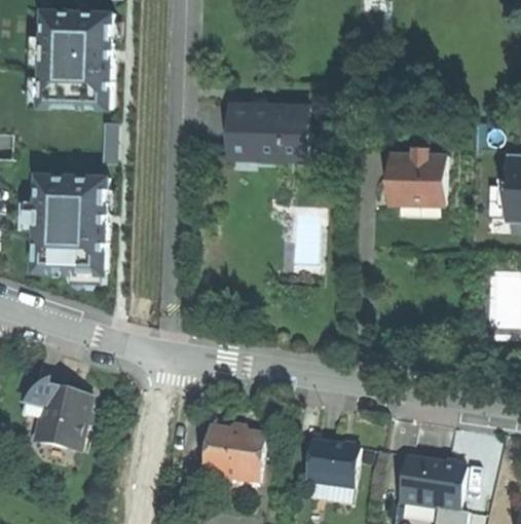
[(110,62),(112,12),(43,9),(39,104),(108,106),(110,62)]
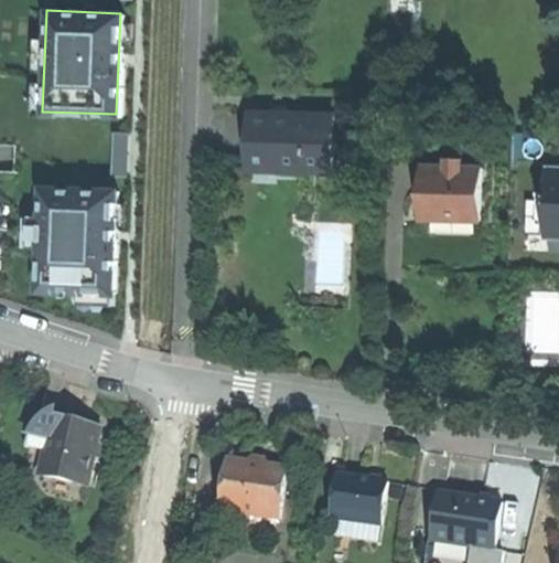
[(270,168),(328,170),(330,113),(246,110),(245,138),(244,158),(270,159),(270,168)]
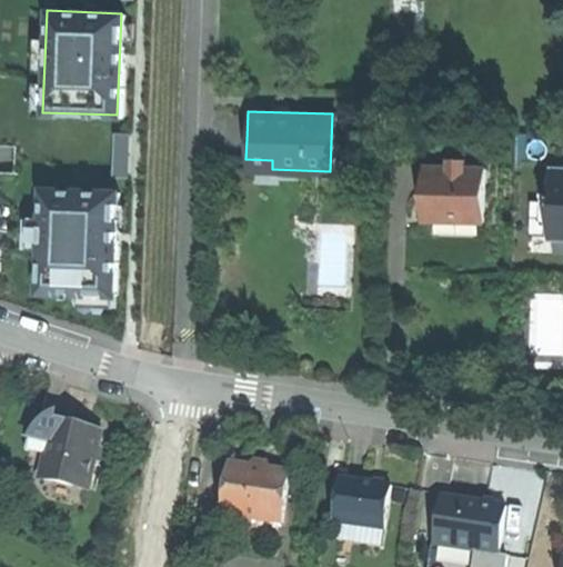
[(124,131),(111,131),(109,175),(123,176),(124,131)]
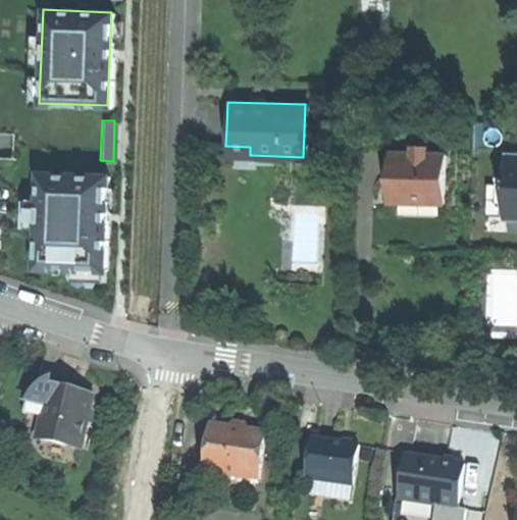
[(416,201),(440,202),(442,153),(423,152),(423,145),(410,144),(410,152),(388,151),(386,175),(395,175),(394,198),(403,198),(416,198),(416,201)]
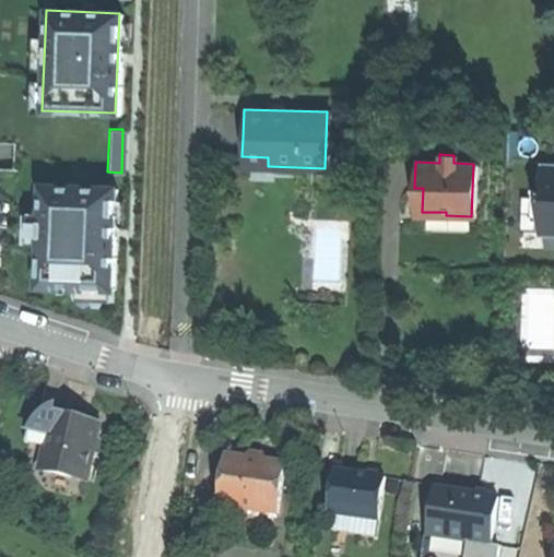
[(242,165),(268,166),(268,157),(242,156),(242,165)]
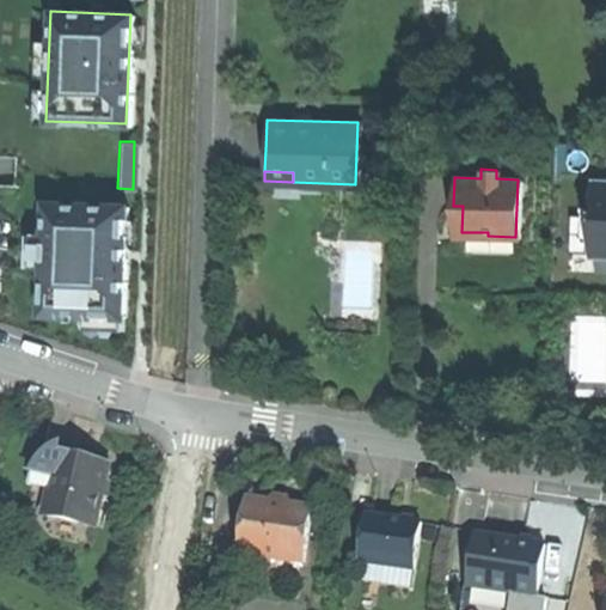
[(587,252),(605,252),(605,181),(589,181),(587,252)]
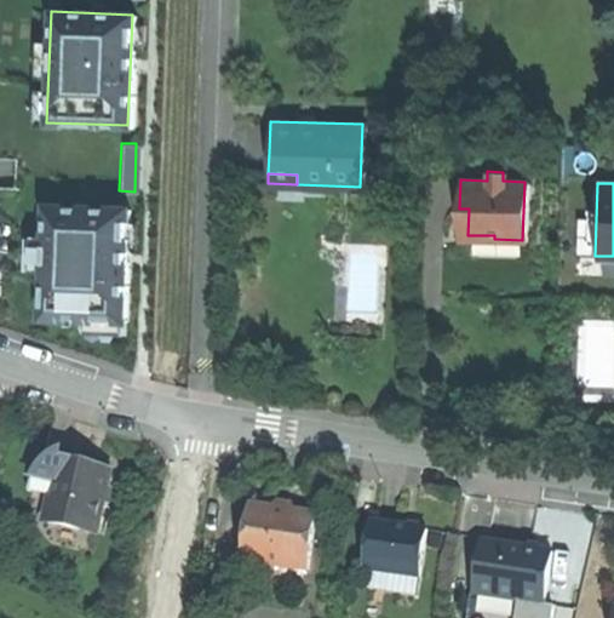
[(122,261),(125,209),(44,205),(40,316),(82,319),(121,320),(122,261)]
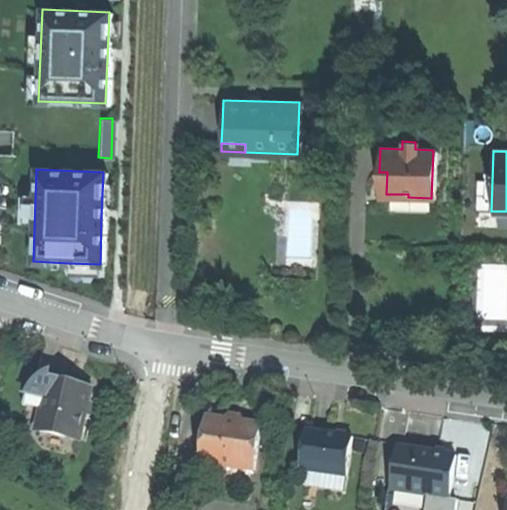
[(67,384),(44,379),(42,375),(39,377),(35,379),(33,382),(29,385),(27,387),(25,391),(22,396),(20,400),(19,403),(38,408),(34,429),(35,430),(72,438),(75,439),(87,388),(67,384)]
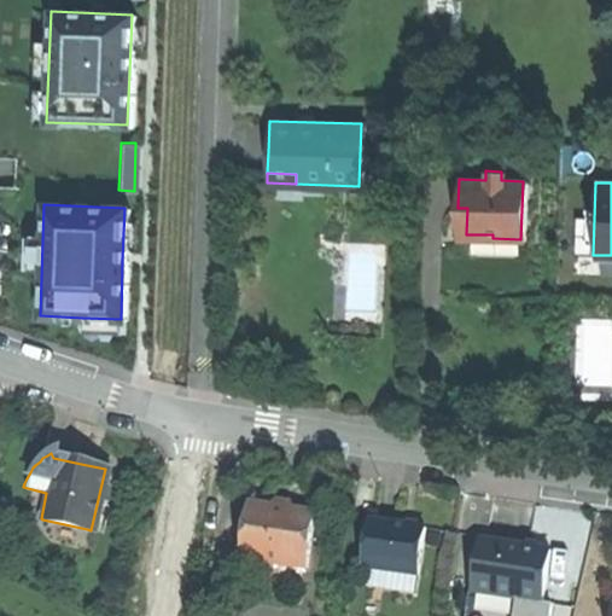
[(289,564),(303,567),(312,513),(290,510),(287,501),(278,500),(270,500),(266,506),(245,504),(238,557),(243,558),(289,564)]
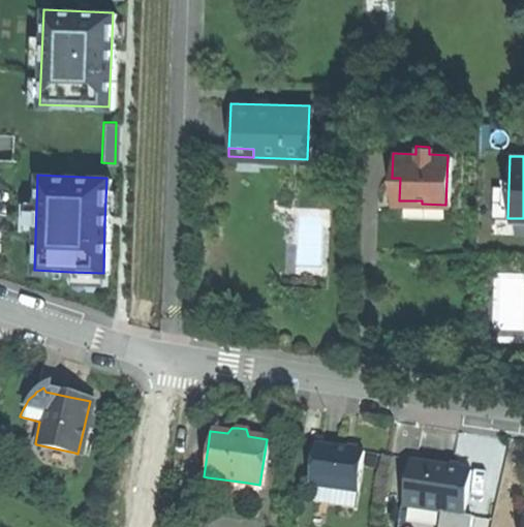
[(71,465),(74,453),(36,444),(34,456),(41,464),(61,469),(71,465)]
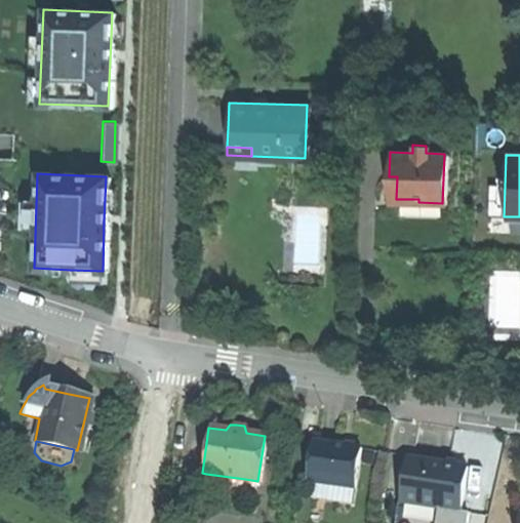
[(311,482),(352,487),(358,447),(335,444),(311,441),(305,481),(311,482)]
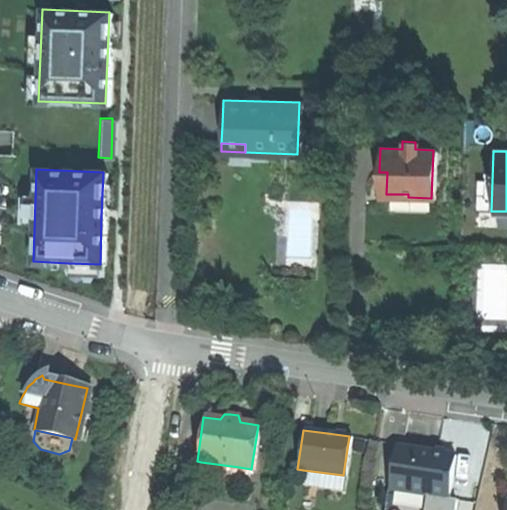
[(423,450),(394,446),(388,481),(410,485),(409,492),(424,494),(446,497),(452,454),(423,450)]
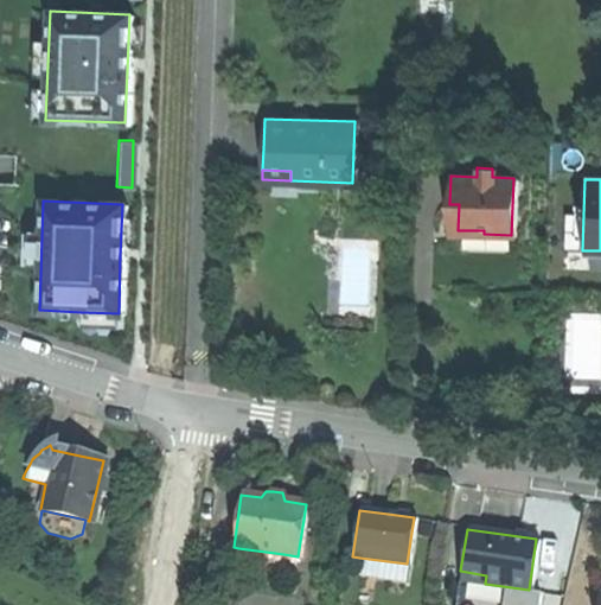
[(281,572),(283,554),(238,548),(236,565),(281,572)]
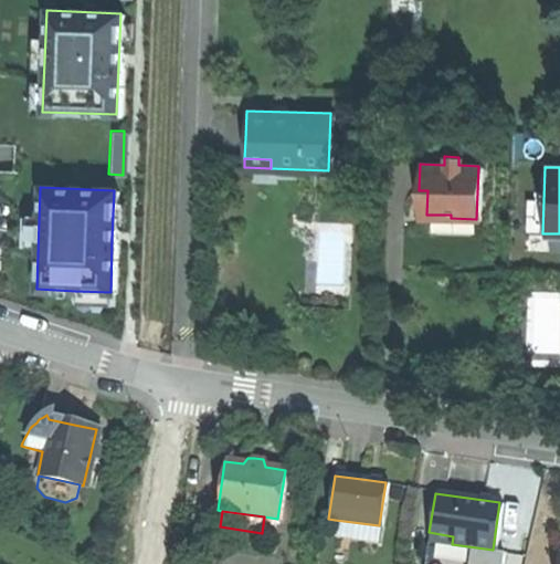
[(377,543),(379,525),(335,520),(333,536),(377,543)]
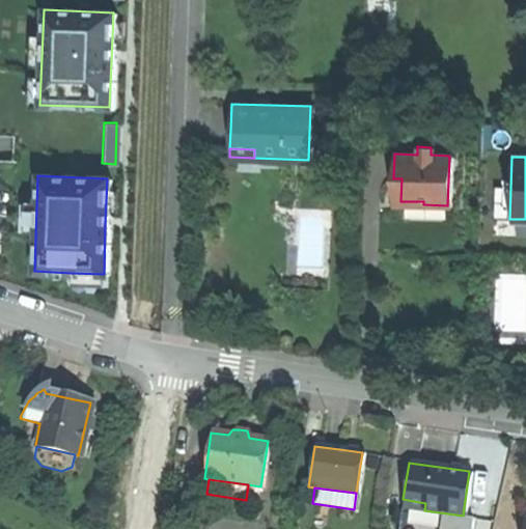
[(407,508),(424,510),(425,503),(403,499),(402,507),(407,508)]
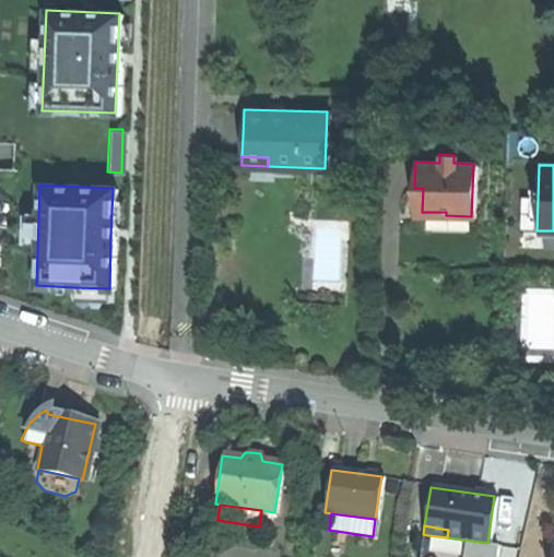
[(461,555),(463,540),(447,537),(428,535),(426,550),(461,555)]
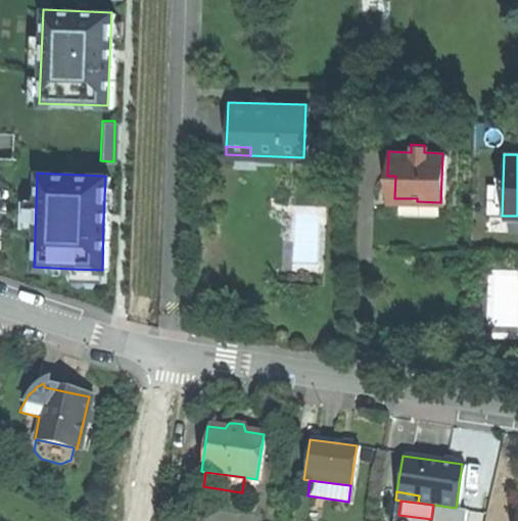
[(456,508),(433,505),(431,519),(430,520),(461,520),(463,509),(456,508)]
